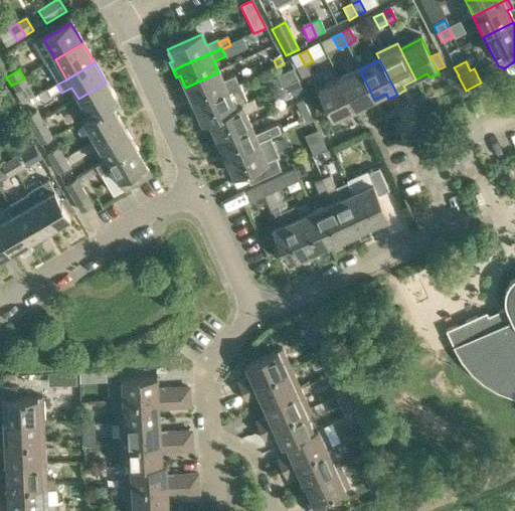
[(359,69),(339,80),(356,115),(365,111),(362,106),(374,100),(359,69)]
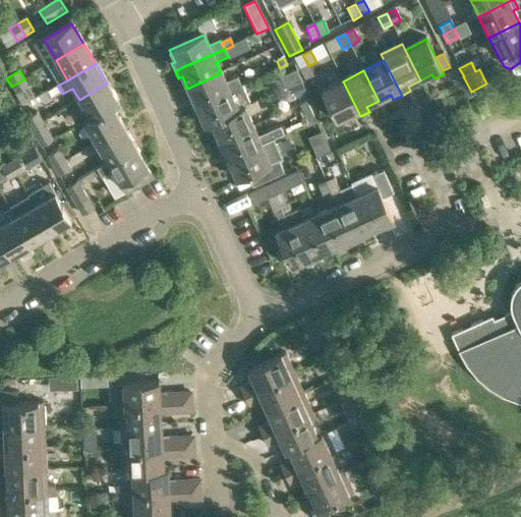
[(286,89),(302,81),(297,72),(282,79),(286,89)]
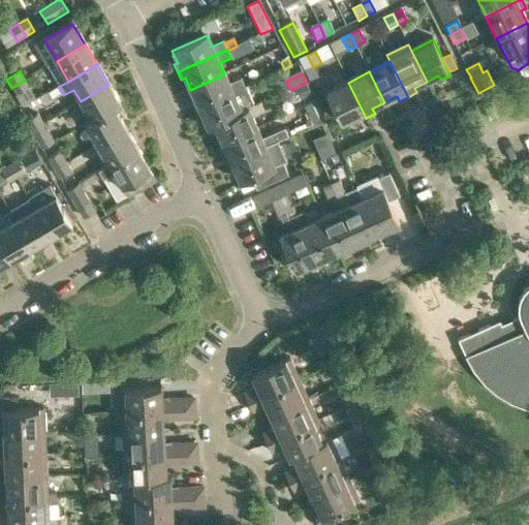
[(224,74),(190,90),(194,100),(191,102),(195,111),(245,88),(241,80),(228,85),(224,74)]
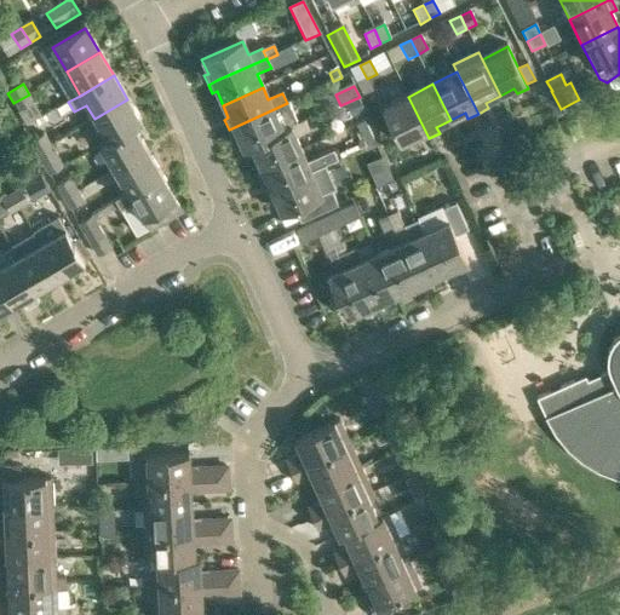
[(29,95),(13,103),(19,113),(34,104),(29,95)]
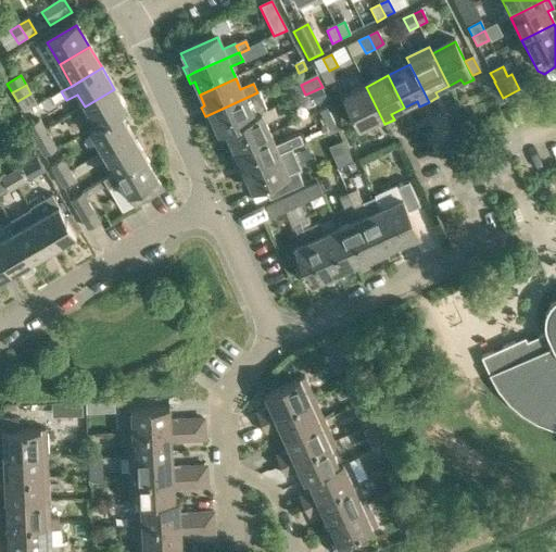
[(384,124),(366,87),(343,98),(358,130),(373,124),(375,128),(384,124)]
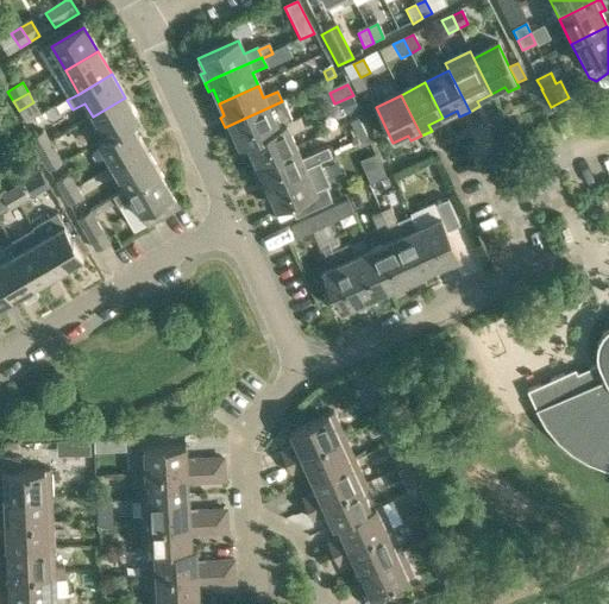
[(351,96),(340,102),(347,114),(358,109),(351,96)]
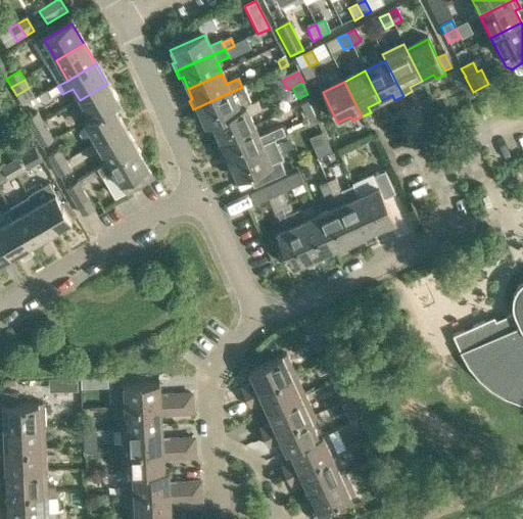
[(107,84),(80,100),(91,121),(92,121),(111,108),(112,109),(120,104),(107,84)]
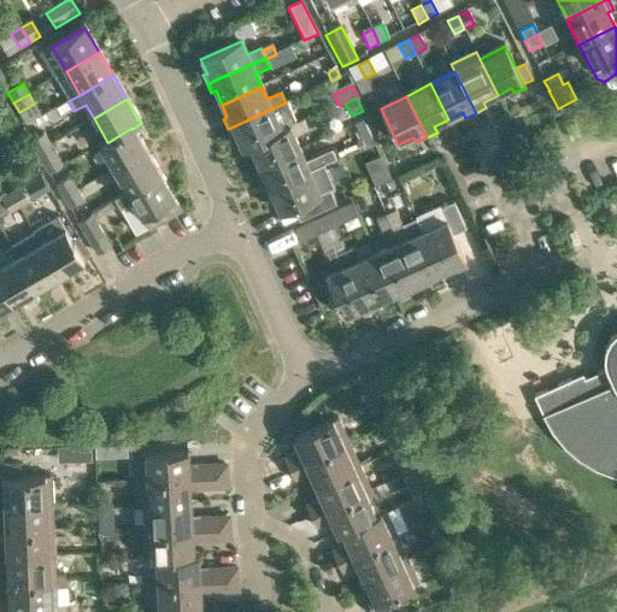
[(286,103),(228,129),(231,137),(236,136),(242,149),(245,148),(245,147),(297,124),(286,103)]
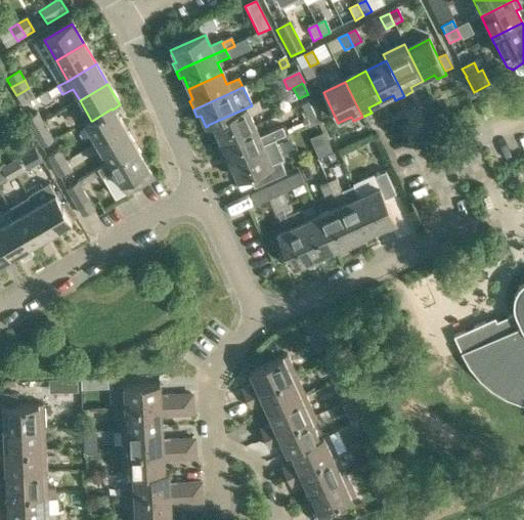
[(71,98),(49,117),(59,129),(81,111),(71,98)]
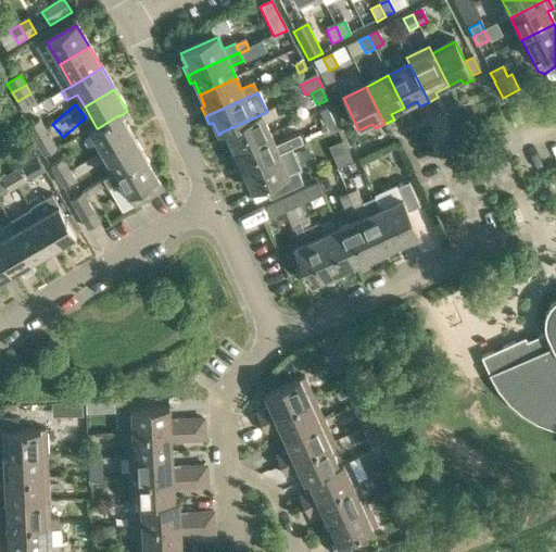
[(220,133),(220,134),(225,141),(228,140),(234,152),(269,136),(264,124),(277,118),(273,110),(267,112),(220,133)]
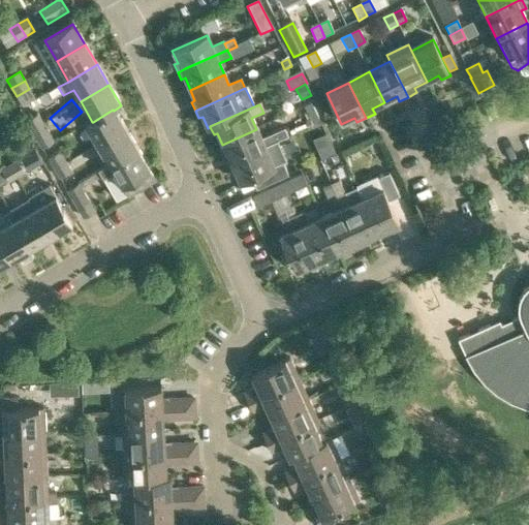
[(311,105),(304,109),(312,128),(320,124),(311,105)]
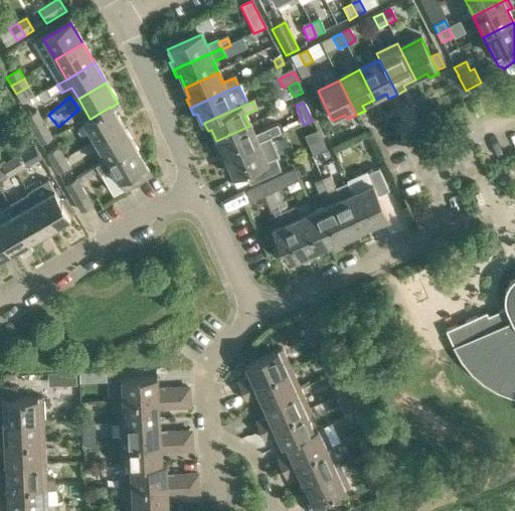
[(91,119),(90,119),(83,123),(96,143),(122,127),(111,108),(110,107),(91,119)]
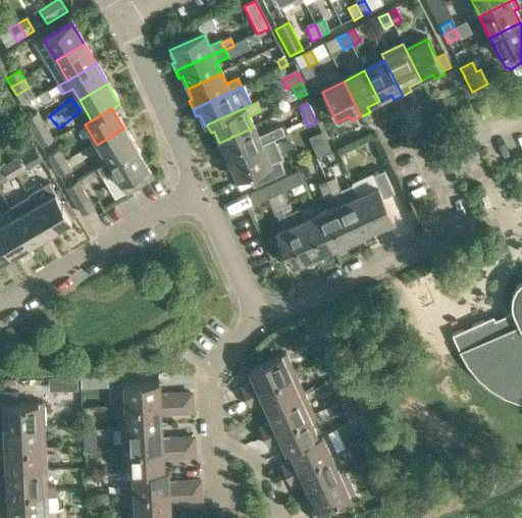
[(24,121),(30,130),(43,122),(38,114),(24,121)]
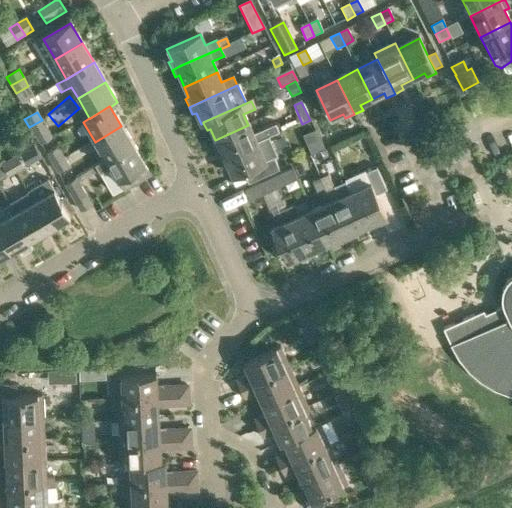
[(42,120),(29,127),(41,147),(53,140),(42,120)]
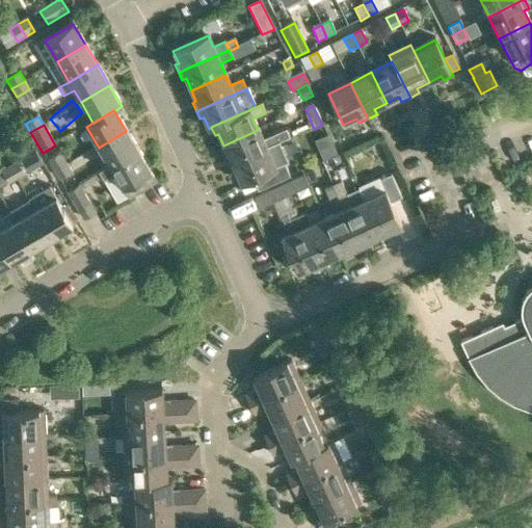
[(258,130),(223,146),(229,157),(224,158),(229,166),(278,143),(290,139),(286,130),(263,140),(258,130)]
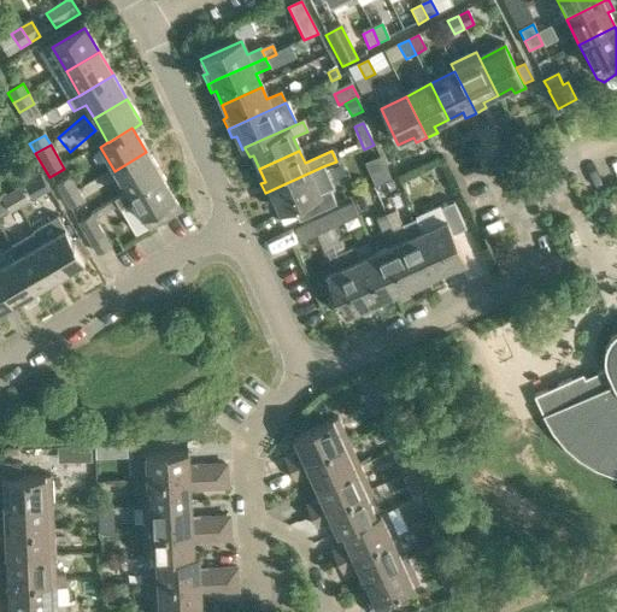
[(146,152),(115,171),(127,194),(115,201),(116,204),(160,176),(146,152)]
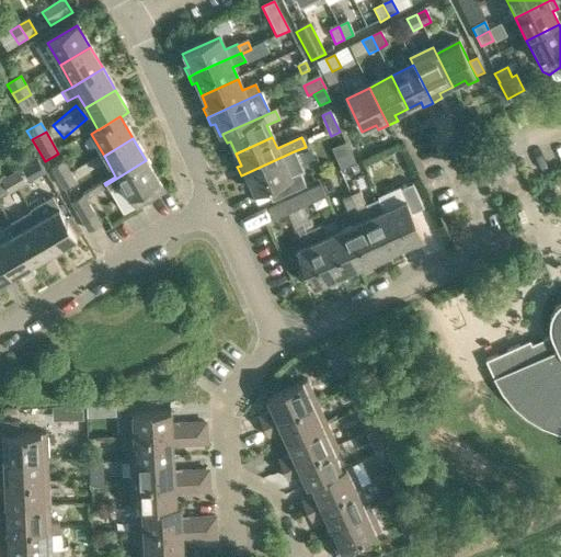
[(298,160),(294,151),(241,175),(244,183),(249,181),(254,195),(266,190),(288,180),(294,193),(306,188),(300,175),(304,173),(298,160)]
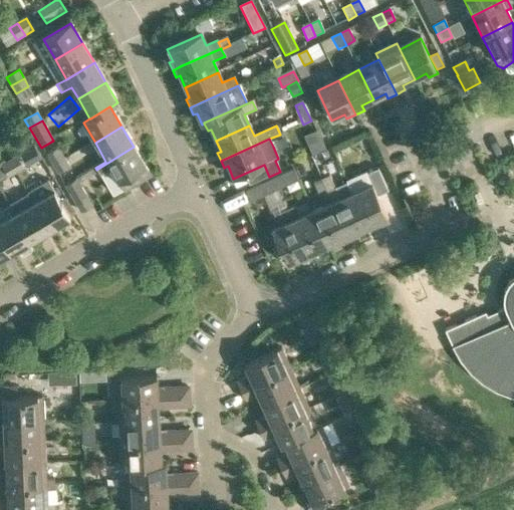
[(325,152),(322,145),(309,150),(312,157),(325,152)]
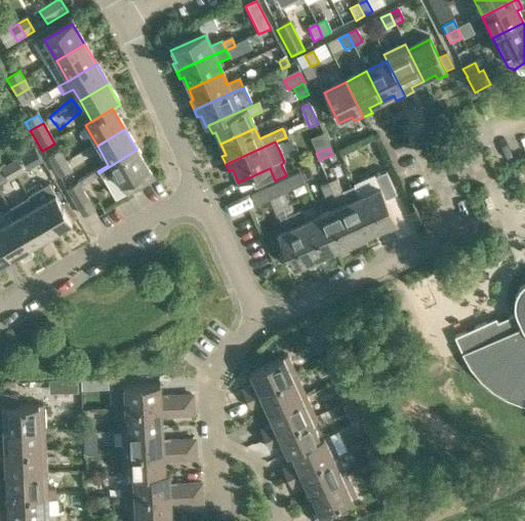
[(136,150),(98,173),(103,179),(113,173),(127,197),(155,181),(136,150)]
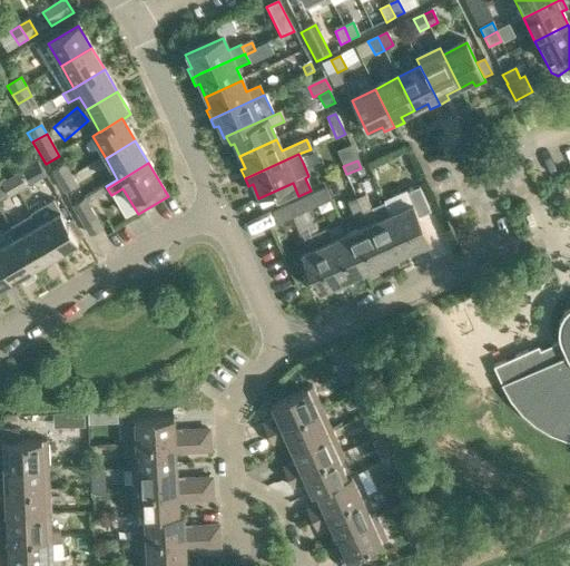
[(52,176),(59,186),(74,178),(67,168),(52,176)]
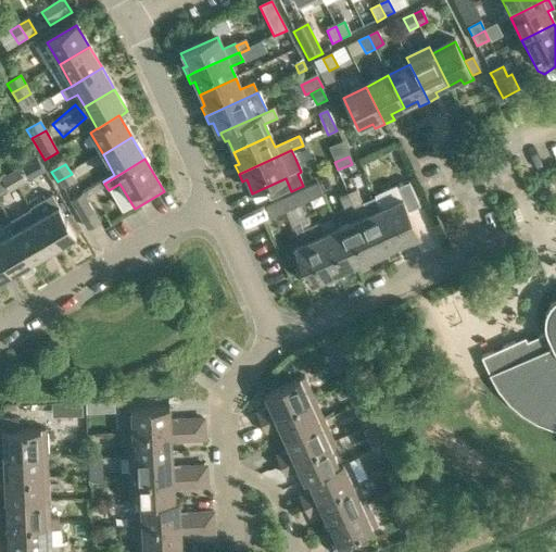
[(19,170),(10,175),(17,189),(26,184),(19,170)]
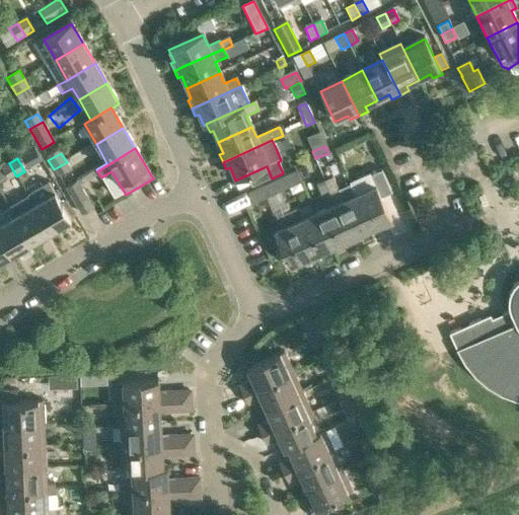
[(67,162),(54,169),(58,177),(71,169),(67,162)]
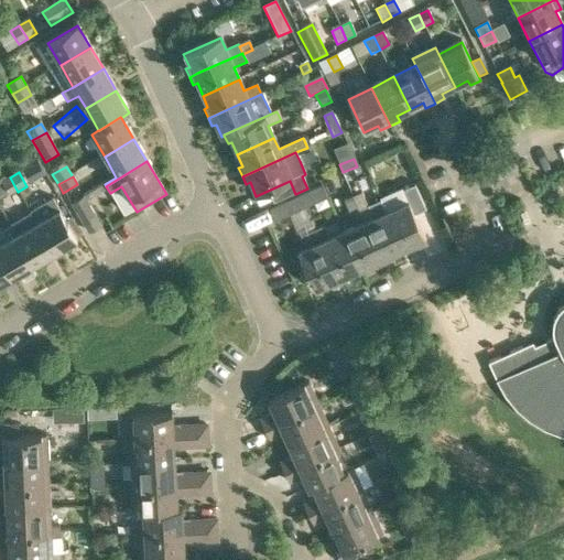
[(18,192),(10,178),(1,183),(9,197),(18,192)]
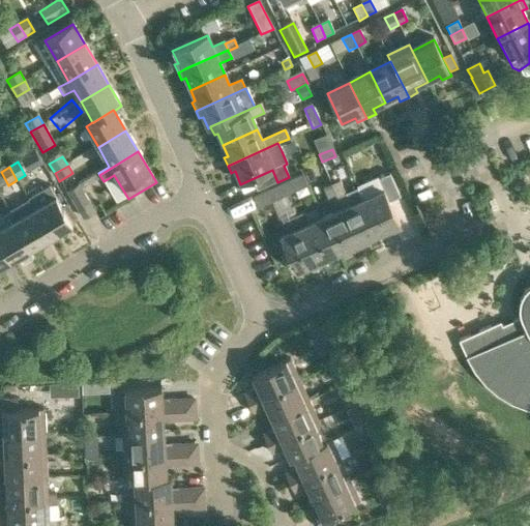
[(374,195),(362,201),(378,234),(390,229),(391,232),(400,228),(378,180),(370,184),(374,195)]
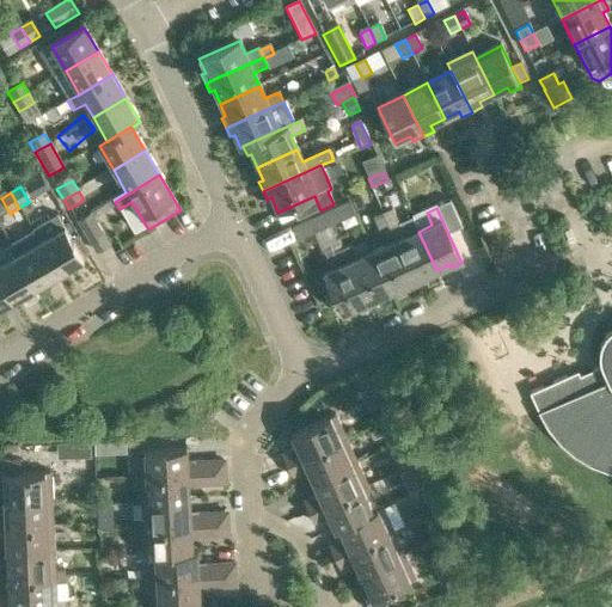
[(336,209),(325,214),(331,227),(342,222),(336,209)]
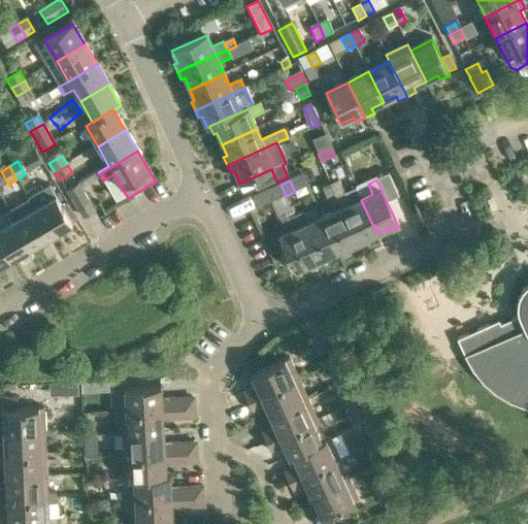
[(338,182),(330,186),(357,246),(365,242),(364,239),(376,233),(361,200),(349,205),(344,194),(338,182)]
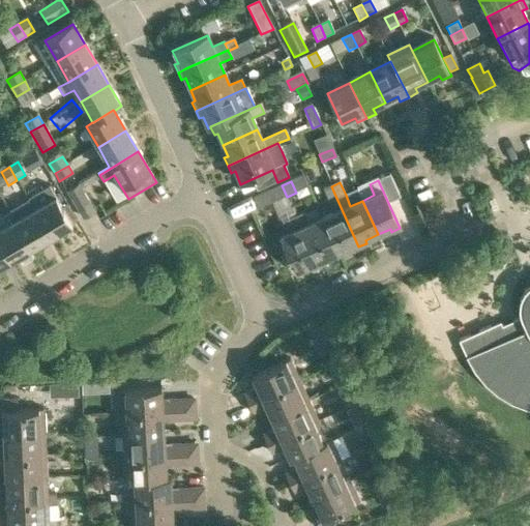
[(80,185),(66,194),(83,221),(96,213),(80,185)]
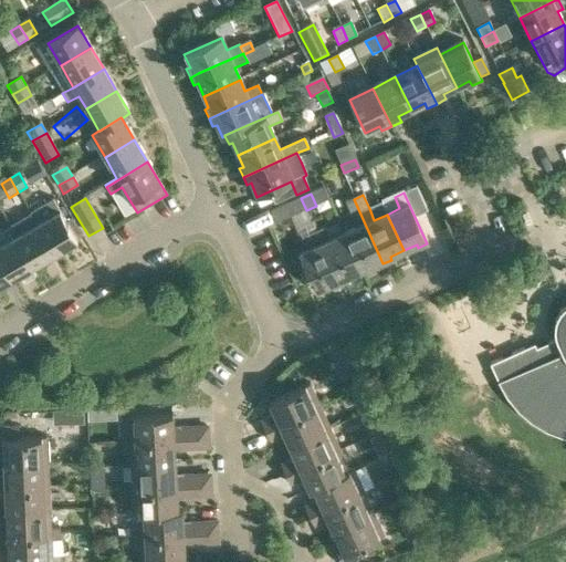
[(291,217),(306,210),(301,198),(275,209),(281,221),(291,217)]
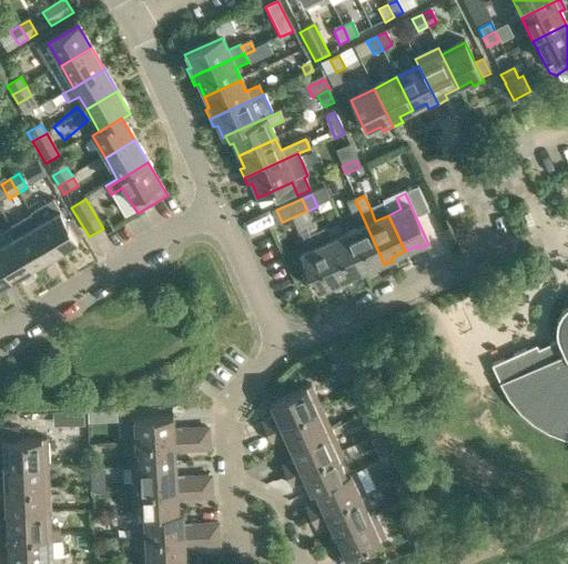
[(357,229),(345,234),(361,271),(375,265),(376,269),(384,264),(355,200),(347,203),(357,229)]
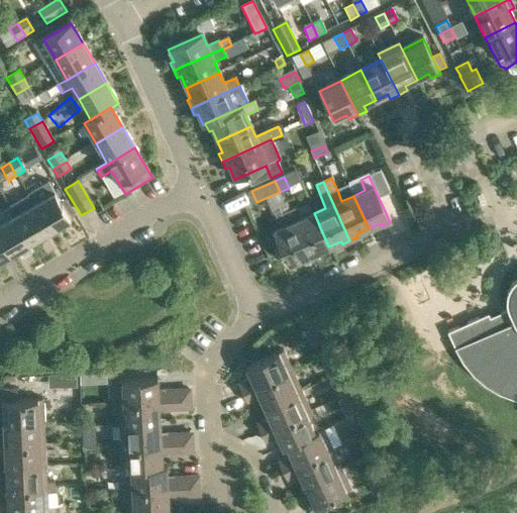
[(55,193),(34,205),(50,232),(71,221),(55,193)]
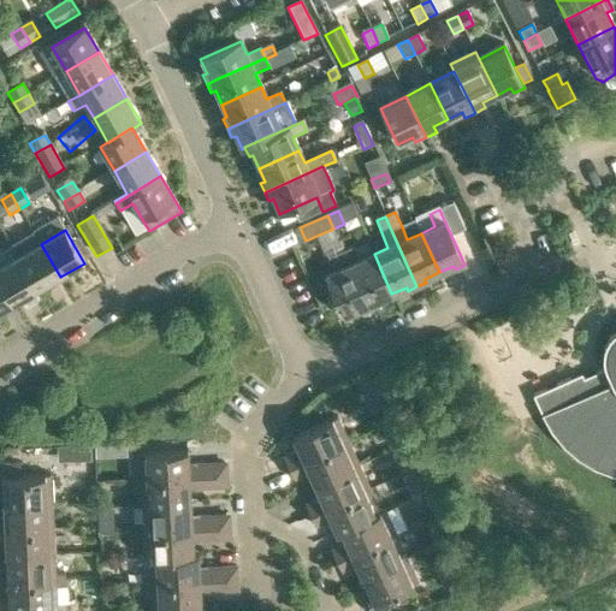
[(18,257),(17,259),(37,291),(60,277),(41,244),(35,236),(13,249),(18,257)]
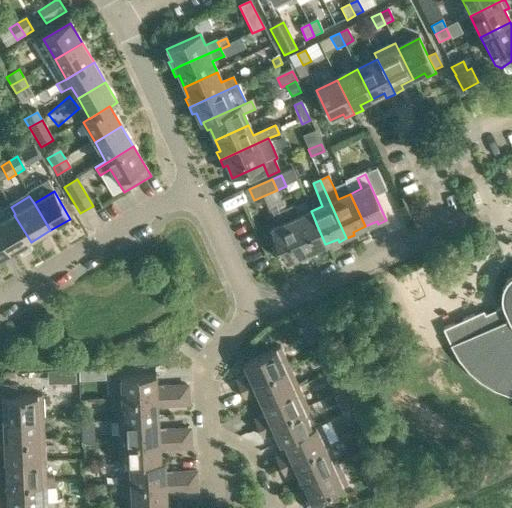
[(294,206),(286,210),(307,256),(315,253),(313,250),(325,244),(311,211),(299,217),(294,206)]
